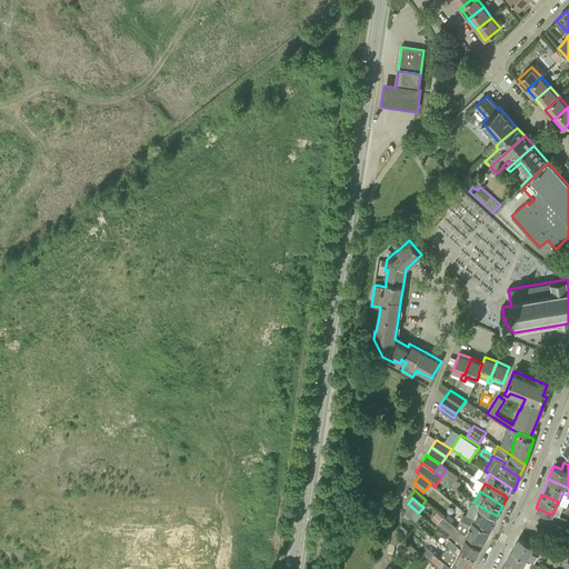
[(497,516),(473,502),(470,508),(468,512),(466,516),(472,519),(483,525),(485,522),(491,527),(497,516)]
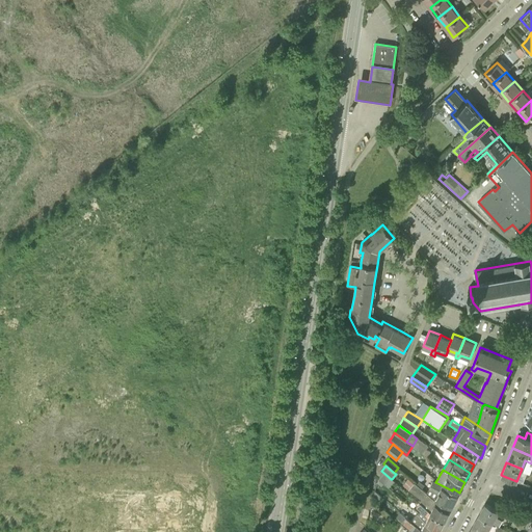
[(389,488),(395,481),(392,479),(391,479),(381,471),(378,479),(389,488)]
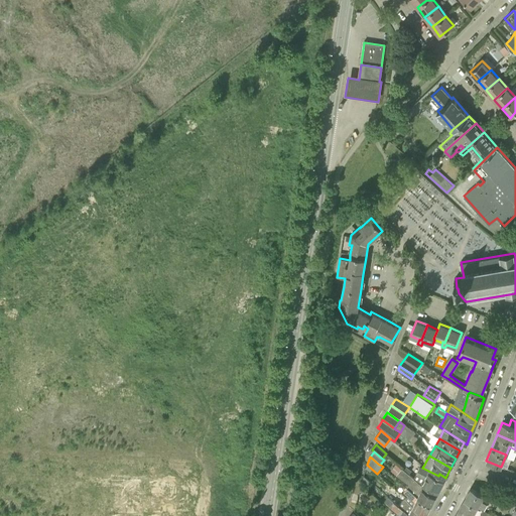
[(423,486),(424,484),(438,492),(444,480),(438,476),(428,471),(422,468),(420,466),(415,474),(413,478),(423,486)]
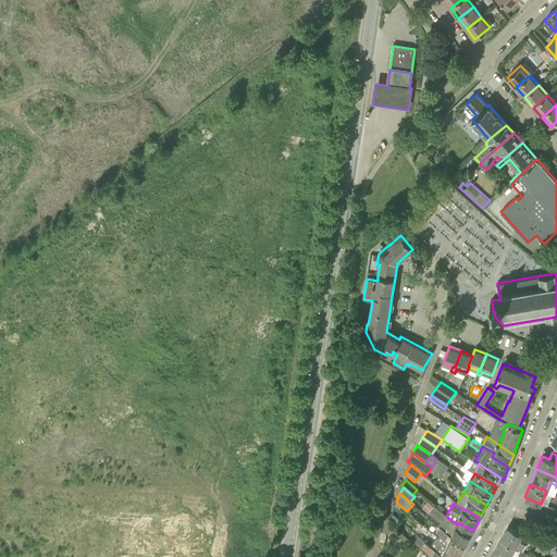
[(450,536),(466,544),(471,535),(456,525),(457,524),(446,516),(434,505),(428,512),(442,523),(440,527),(450,536)]
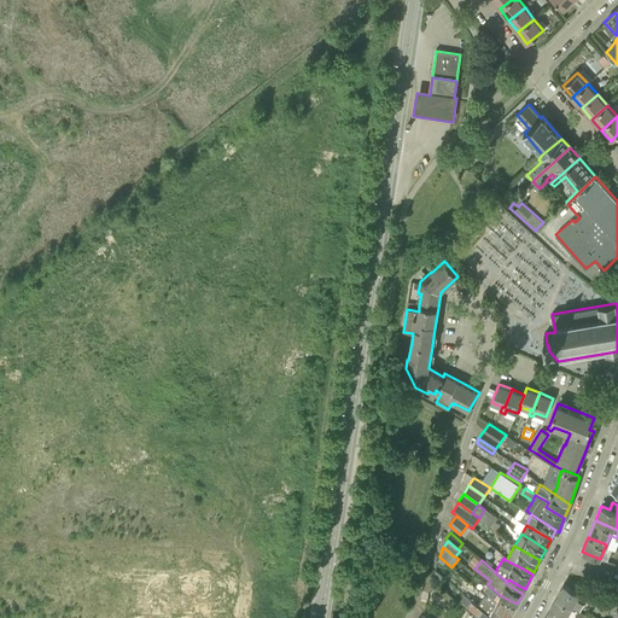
[(439,582),(444,577),(436,570),(433,579),(439,582)]
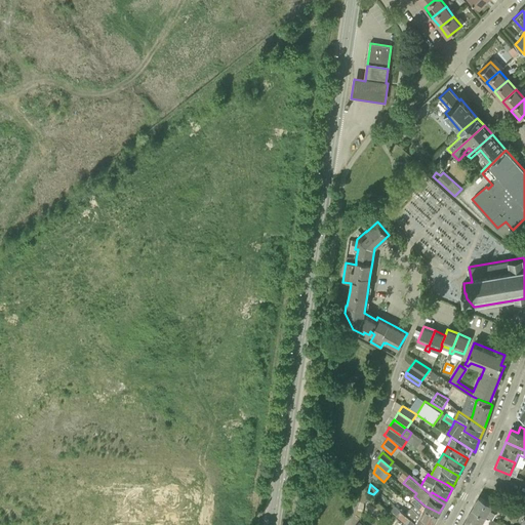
[(410,500),(415,503),(412,508),(419,515),(434,523),(439,513),(425,506),(414,496),(410,500)]
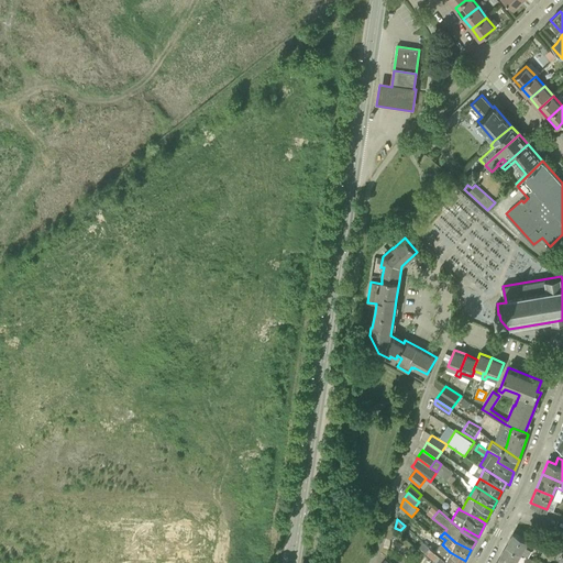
[(527,556),(528,556),(531,550),(525,547),(528,541),(514,532),(507,544),(521,553),(527,556)]
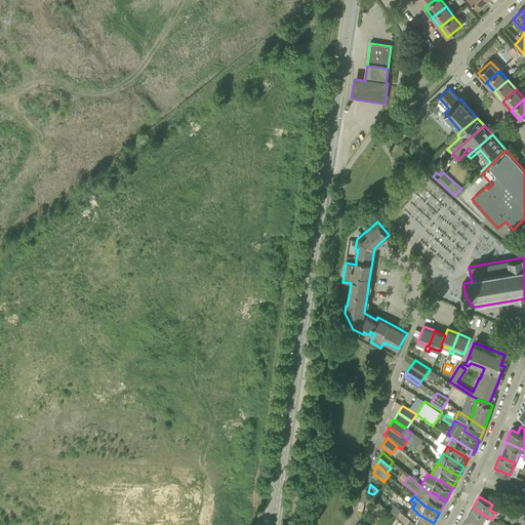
[(409,510),(408,509),(405,513),(409,517),(418,524),(433,524),(434,523),(419,515),(412,508),(411,507),(409,510)]
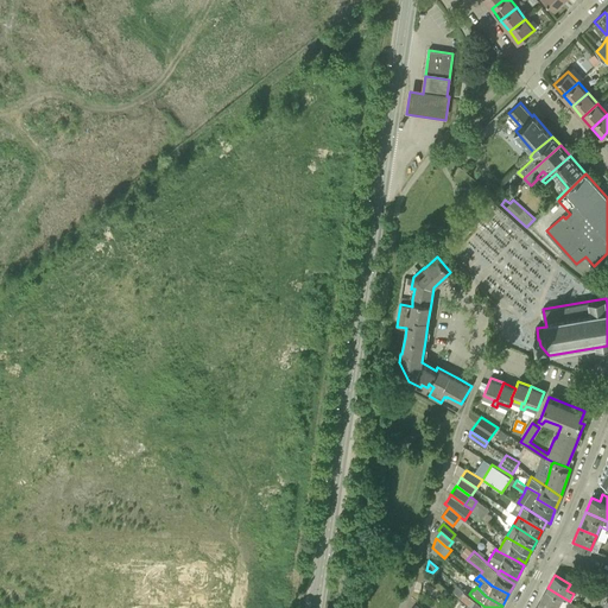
[(539,602),(550,607),(557,607),(563,597),(548,588),(539,602)]
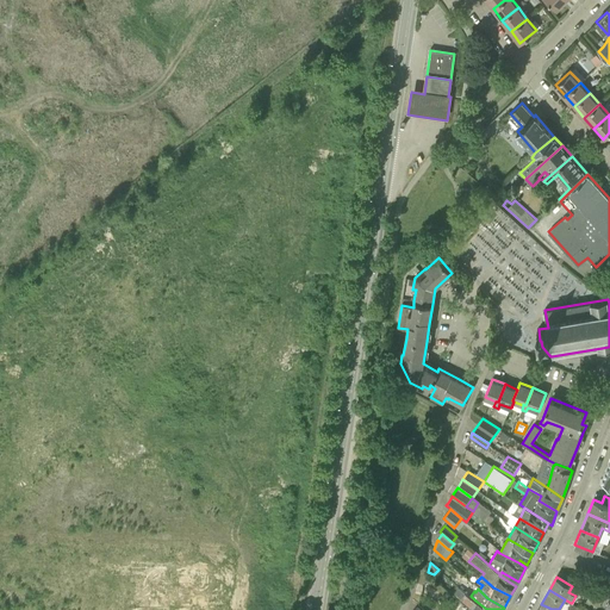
[(471,596),(465,592),(460,598),(470,607),(475,601),(471,596)]
